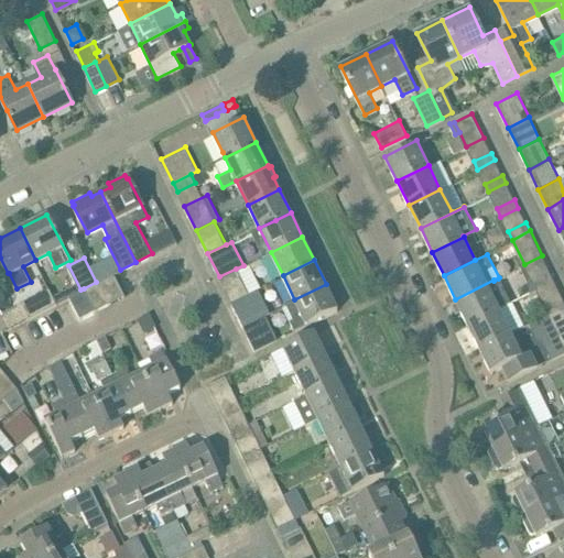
[(248,291),(236,269),(219,276),(231,302),(255,290),(253,288),(248,291)]
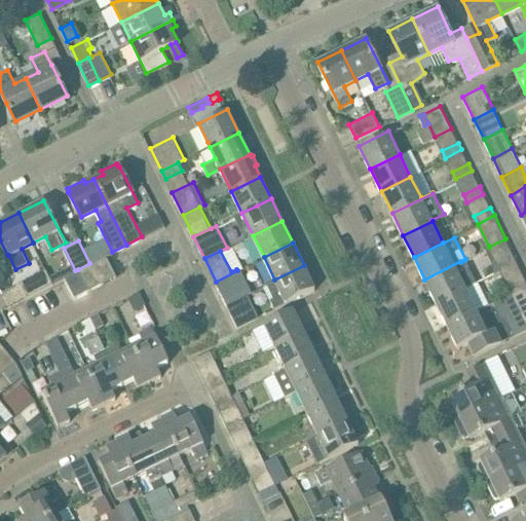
[(513,253),(489,264),(493,272),(516,261),(513,253)]
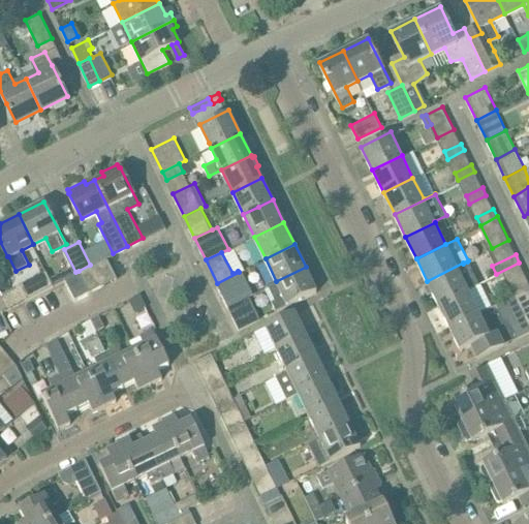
[(106,256),(92,264),(102,283),(117,276),(106,256)]
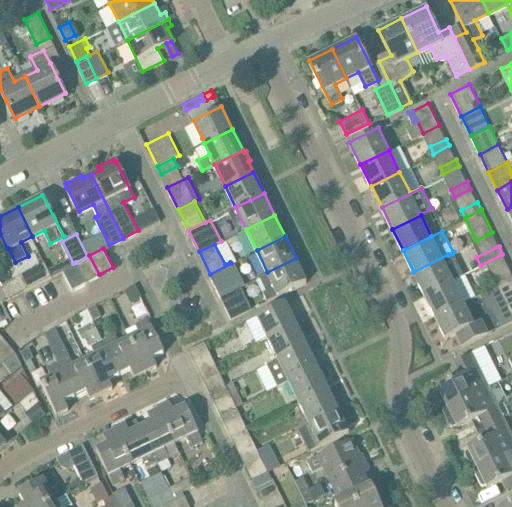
[(462,274),(452,253),(448,255),(448,254),(413,272),(424,293),(462,274)]
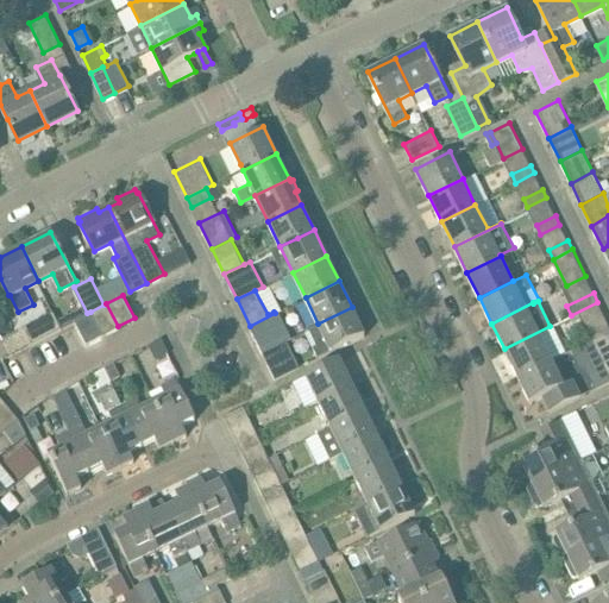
[(118,326),(106,303),(104,305),(90,312),(102,334),(118,326)]
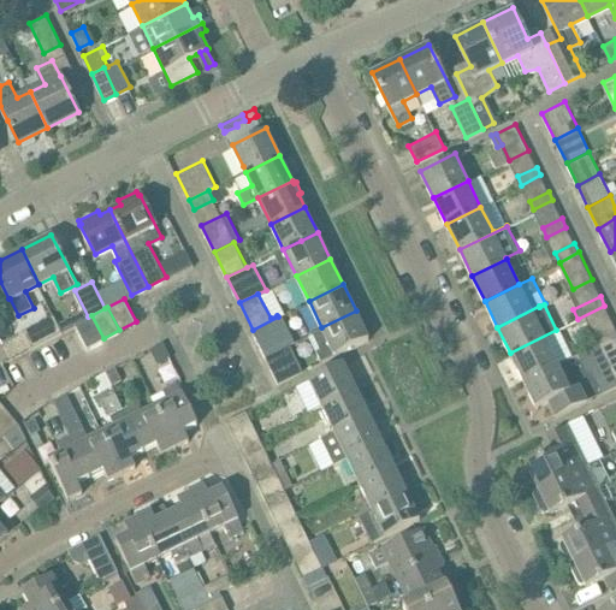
[(368,337),(356,311),(321,327),(308,333),(321,361),(368,337)]
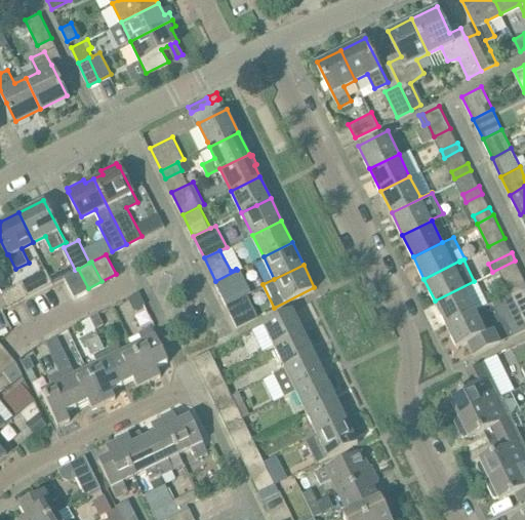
[(21,281),(27,294),(52,281),(46,268),(21,281)]
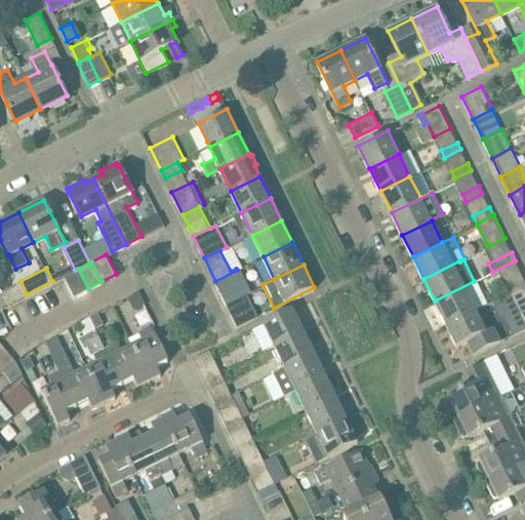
[(88,288),(78,269),(75,270),(64,276),(74,295),(88,288)]
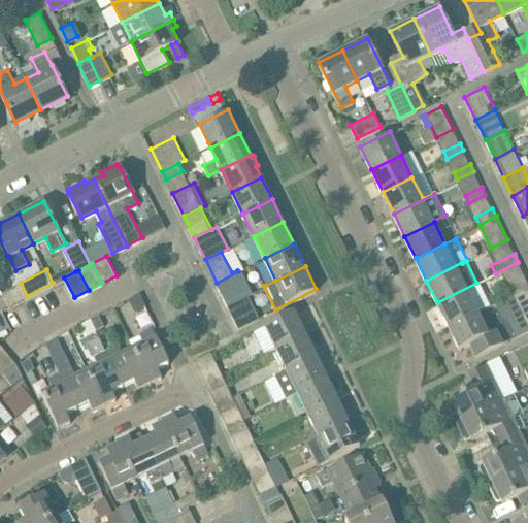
[(249,293),(238,271),(217,283),(227,304),(249,293)]
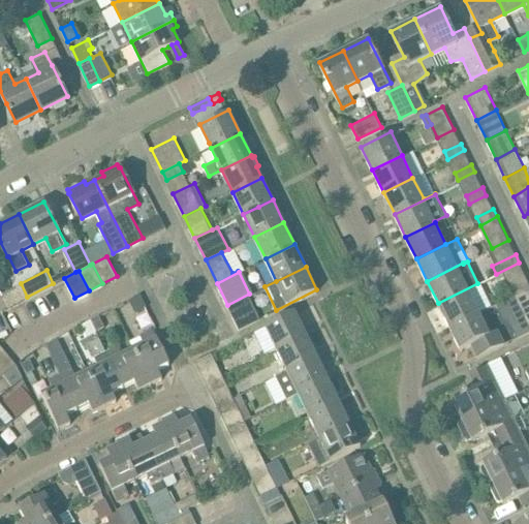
[(528,282),(526,276),(509,284),(514,293),(528,283),(528,282)]
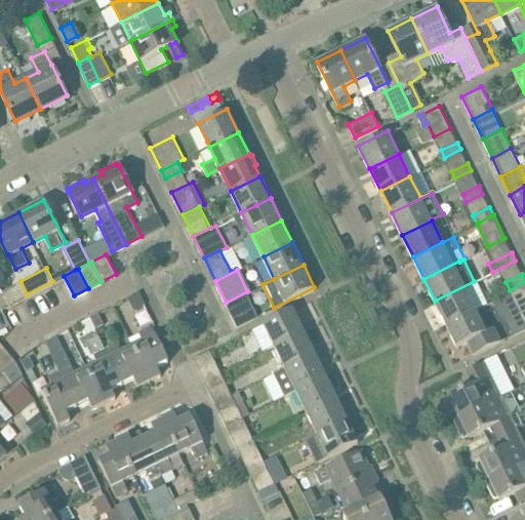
[(435,301),(445,322),(475,308),(465,287),(475,282),(474,281),(435,301)]
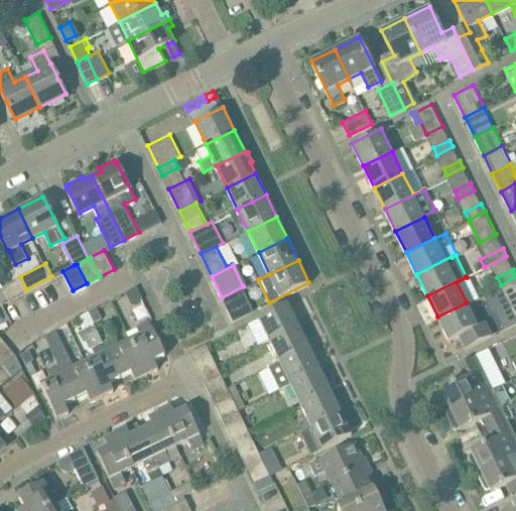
[(515,276),(501,285),(515,315),(515,276)]
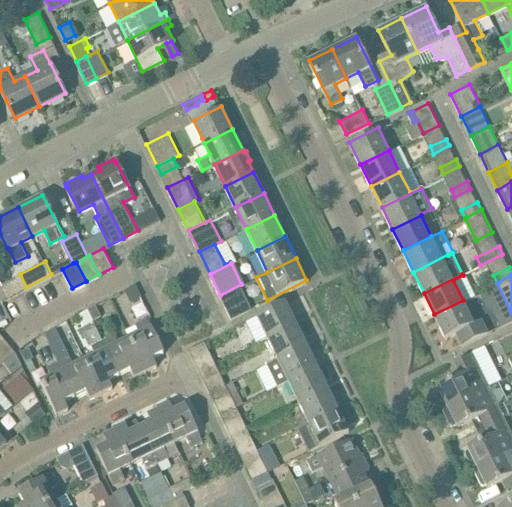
[(135,282),(125,288),(131,300),(141,294),(135,282)]
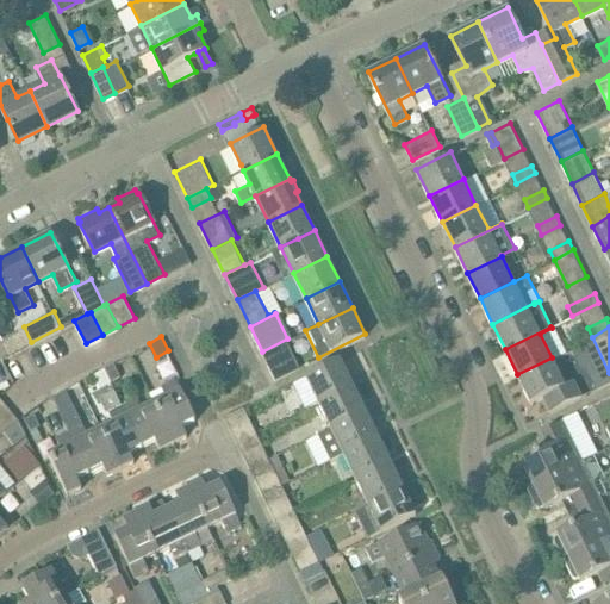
[(287,338),(262,352),(275,378),(302,365),(287,338)]
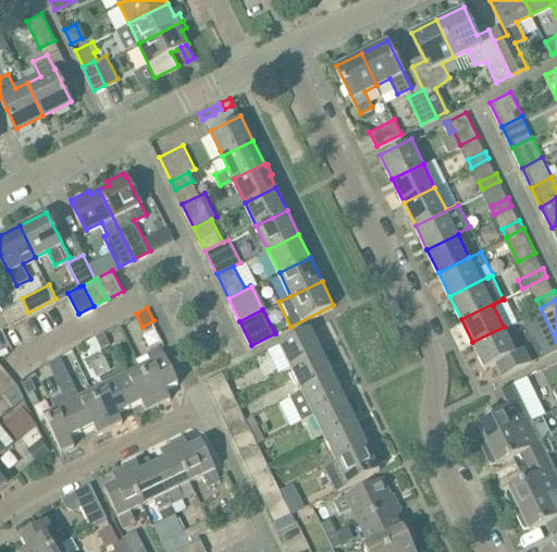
[(310,326),(265,347),(277,371),(291,365),(321,350),(310,326)]
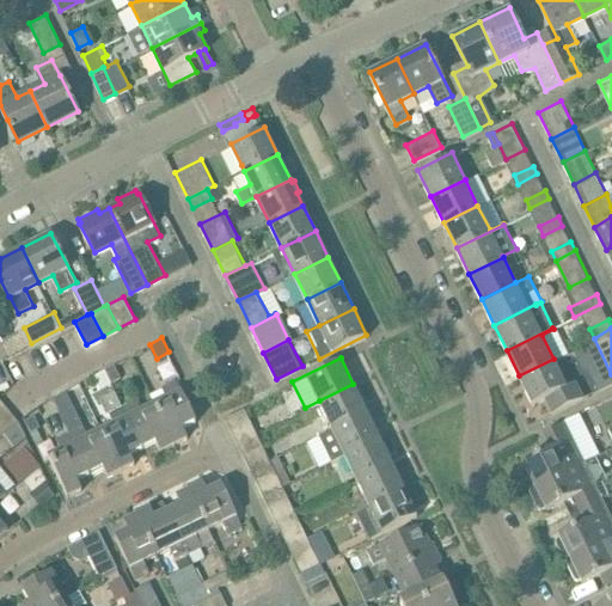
[(554,359),(519,375),(532,402),(545,396),(552,410),(582,396),(575,379),(565,384),(556,363),(554,359)]
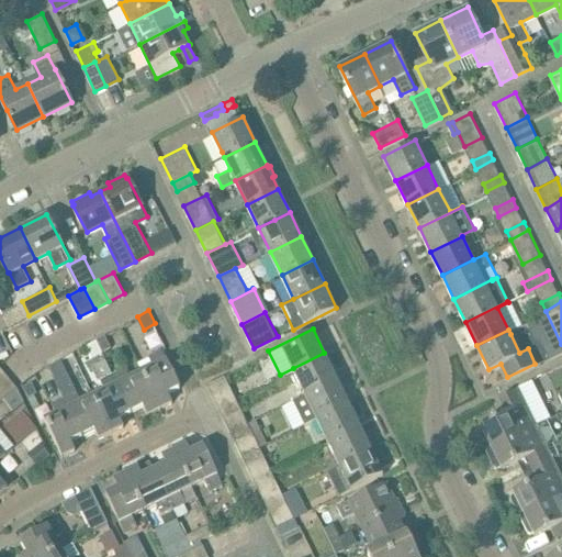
[(105,333),(97,337),(102,349),(112,344),(105,333)]
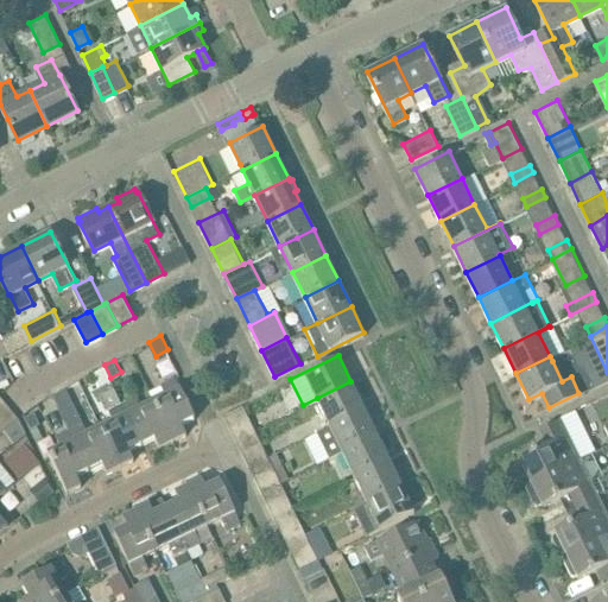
[(111,378),(105,365),(92,372),(99,384),(111,378)]
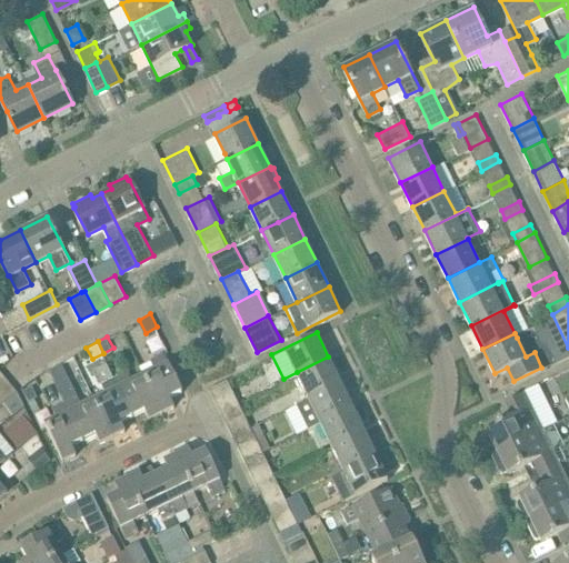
[(156,369),(145,373),(162,410),(175,404),(170,395),(182,389),(163,351),(150,358),(156,369)]
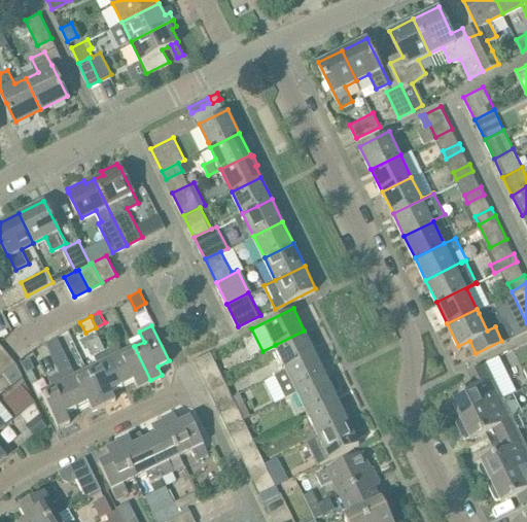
[(275,345),(285,367),(315,352),(304,331),(275,345)]
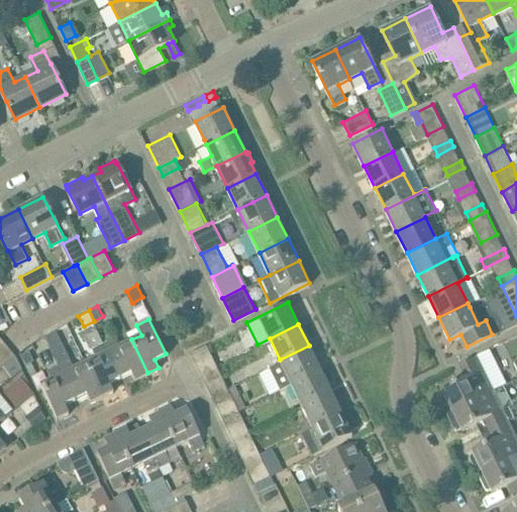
[(59,333),(47,339),(52,348),(63,342),(59,333)]
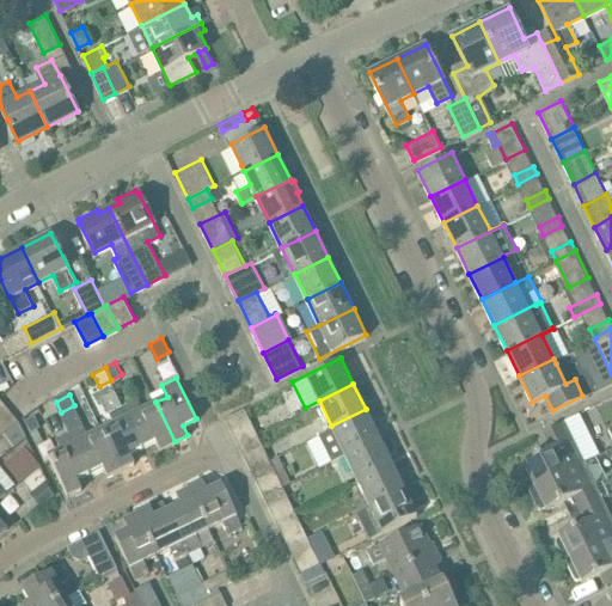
[(136,398),(123,404),(144,445),(155,439),(160,448),(175,441),(155,402),(142,409),(136,398)]
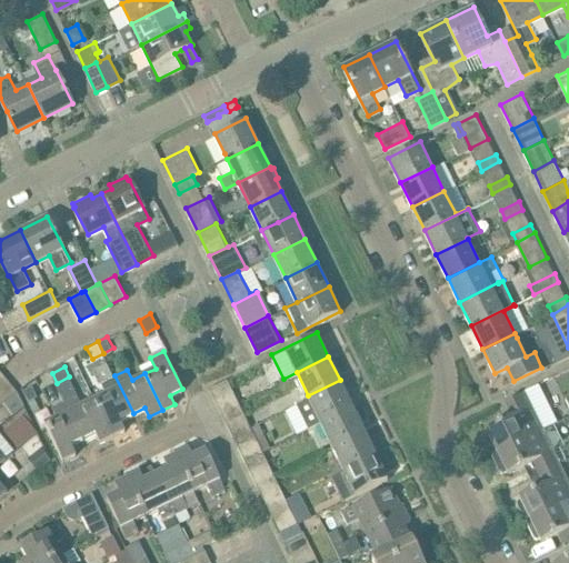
[(108,392),(95,399),(113,434),(125,429),(121,420),(133,413),(115,375),(102,382),(108,392)]
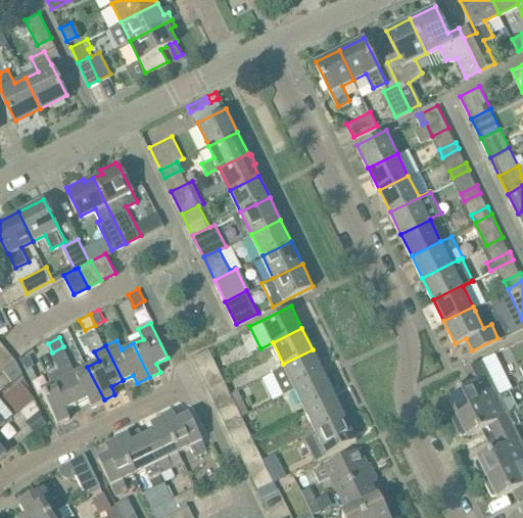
[(203,378),(220,370),(208,347),(192,356),(203,378)]
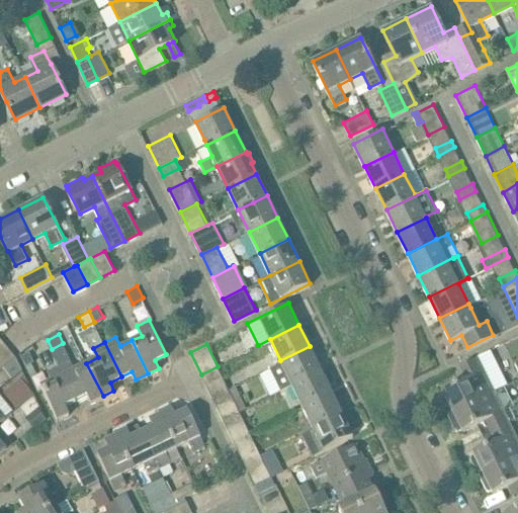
[(16,354),(8,345),(0,351),(0,367),(3,365),(12,375),(22,366),(16,354)]
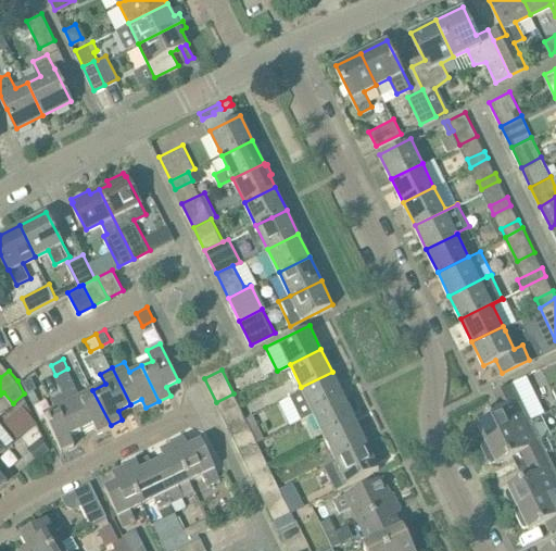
[(301,387),(277,399),(289,424),(313,412),(344,397),(333,374),(332,372),(301,387)]
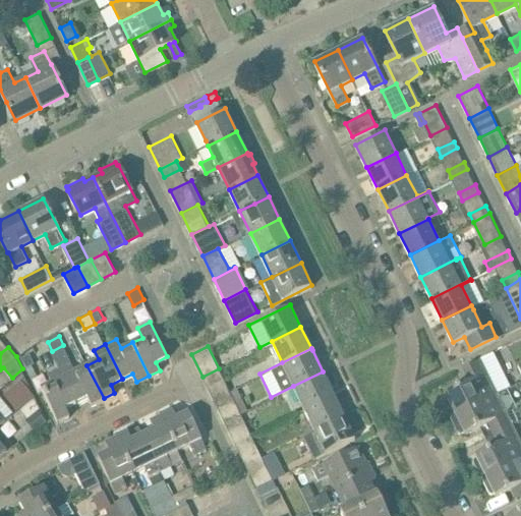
[(469,380),(446,391),(456,412),(498,392),(510,386),(493,351),(462,365),(469,380)]
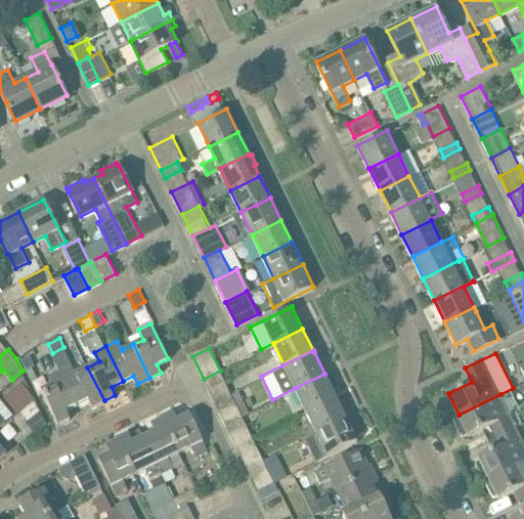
[(29,355),(22,359),(27,369),(34,364),(29,355)]
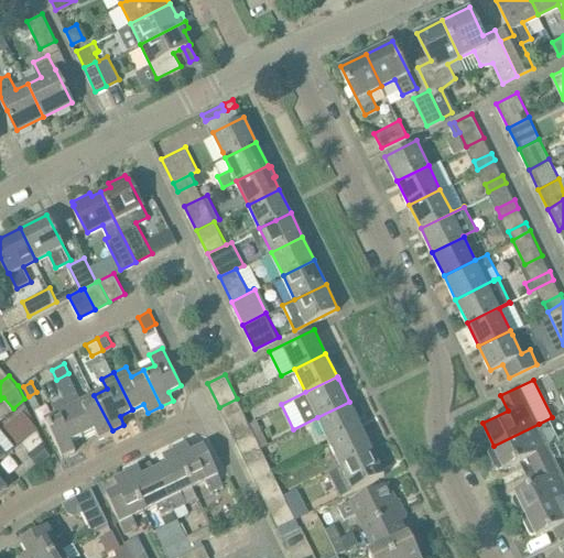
[(112,430),(94,395),(83,401),(76,389),(64,395),(83,434),(95,428),(99,437),(112,430)]
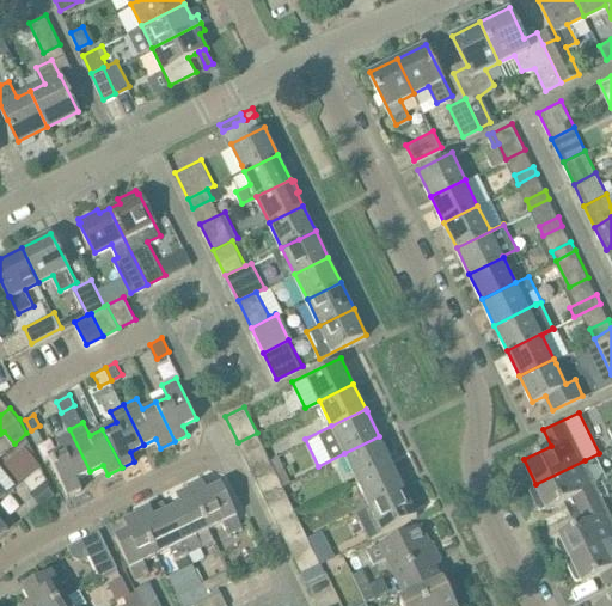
[(90,471),(69,429),(55,436),(62,450),(49,455),(67,494),(81,487),(77,477),(90,471)]
